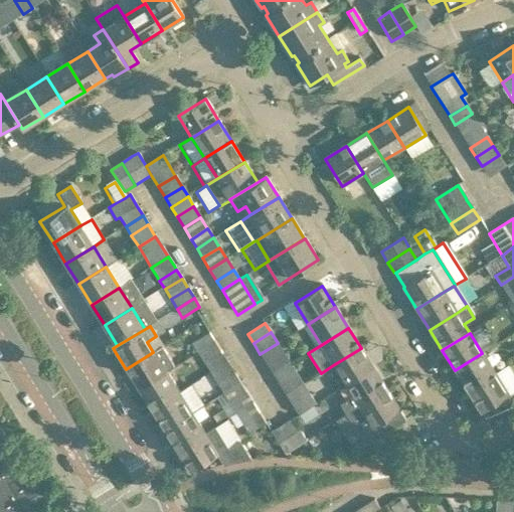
[(209,334),(192,344),(197,353),(214,342),(209,334)]
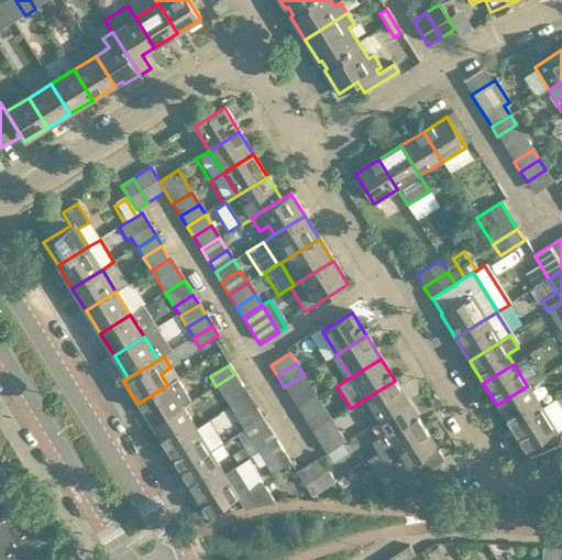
[(216,386),(222,397),(241,385),(234,374),(216,386)]
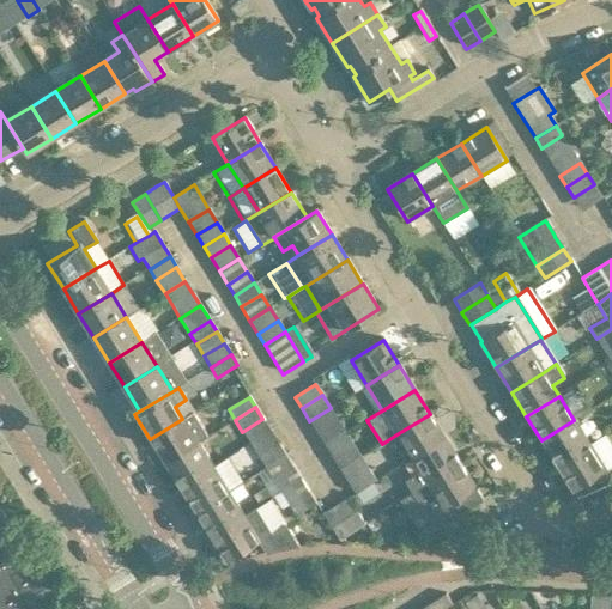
[(331,408),(309,421),(319,434),(339,422),(331,408)]
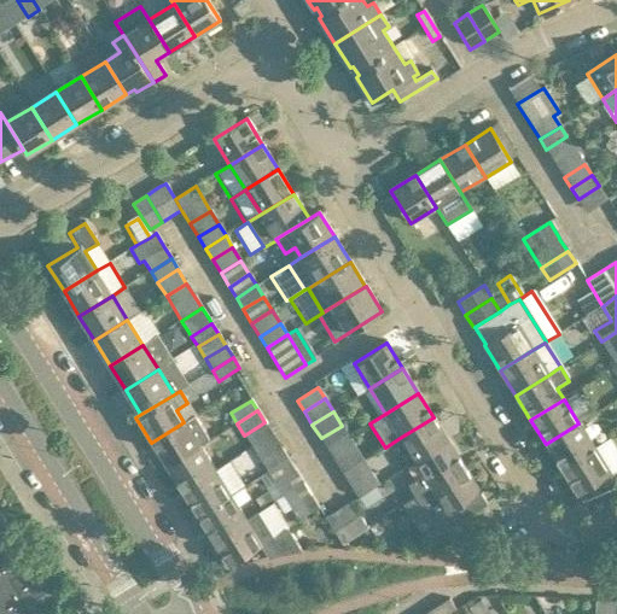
[(151,443),(167,467),(199,446),(209,440),(193,416),(184,422),(151,443)]
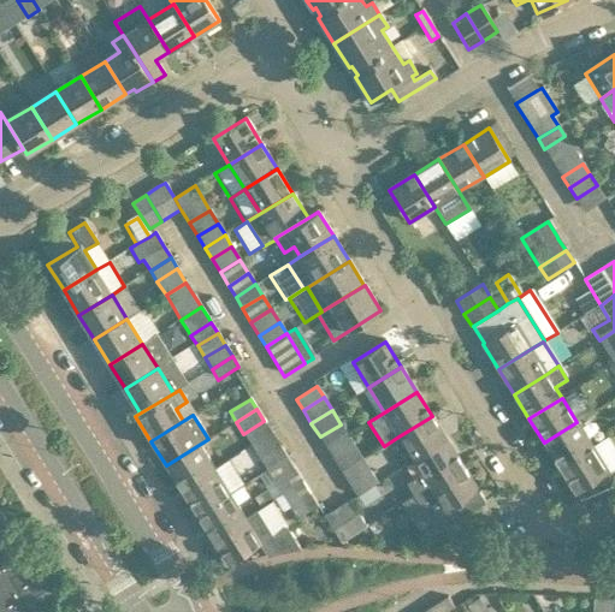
[(398,437),(414,462),(447,441),(432,416),(398,437)]
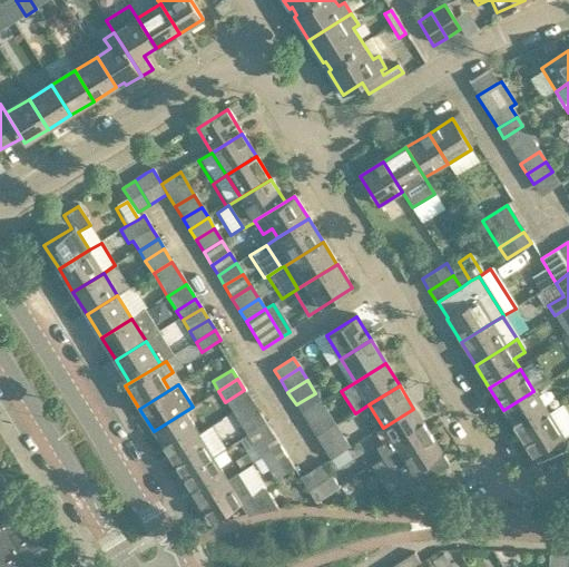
[(233,414),(252,402),(244,390),(225,402),(233,414)]
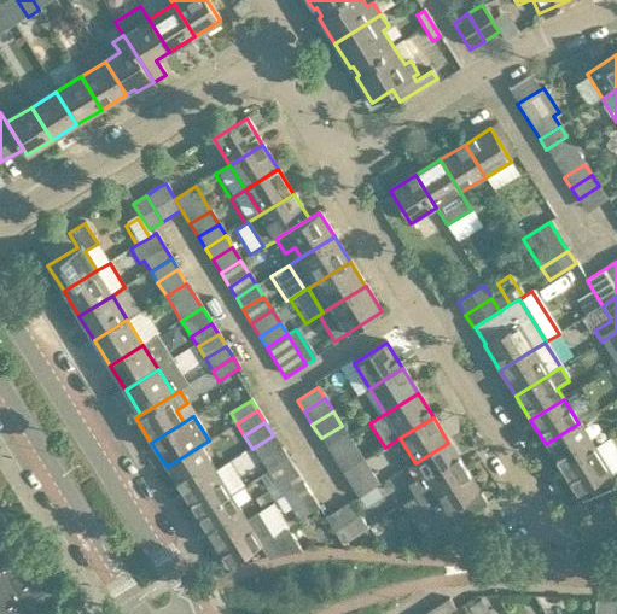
[(546,444),(562,469),(594,449),(578,424),(546,444)]
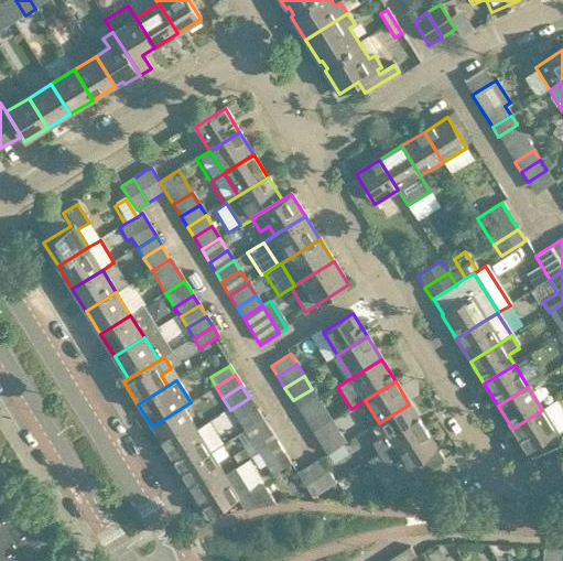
[(317,399),(312,389),(293,400),(299,410),(317,399)]
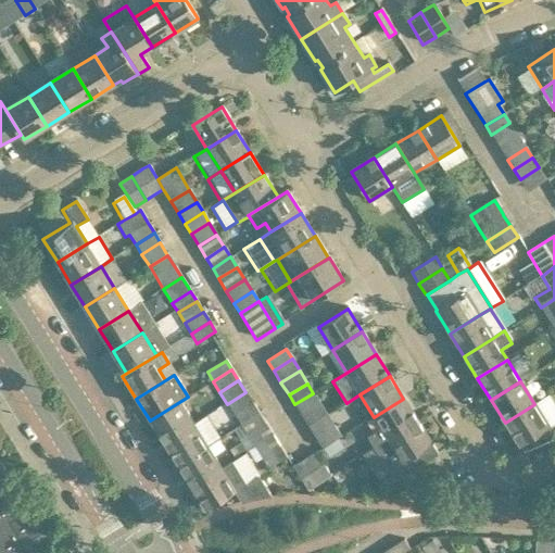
[(246,392),(227,404),(235,416),(253,404),(246,392)]
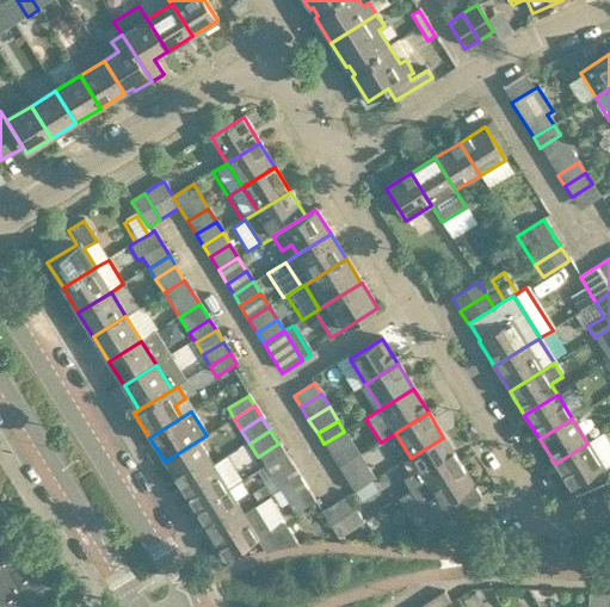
[(324,444),(331,456),(351,443),(344,432),(324,444)]
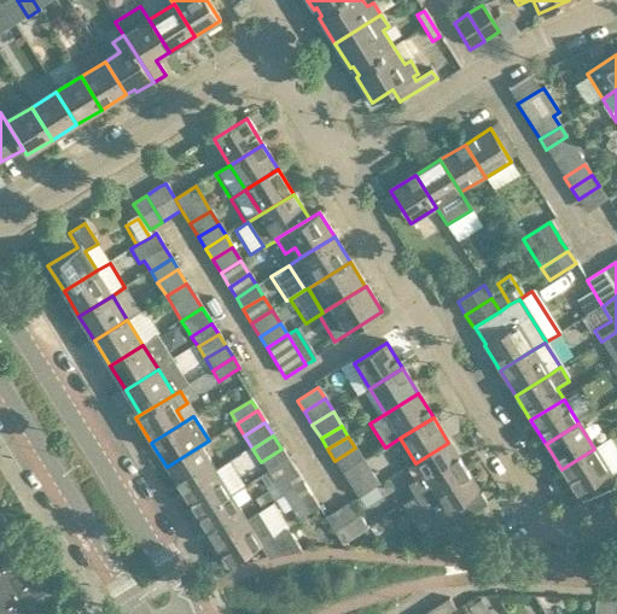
[(408,485),(415,497),(464,467),(448,443),(415,463),(424,475),(408,485)]
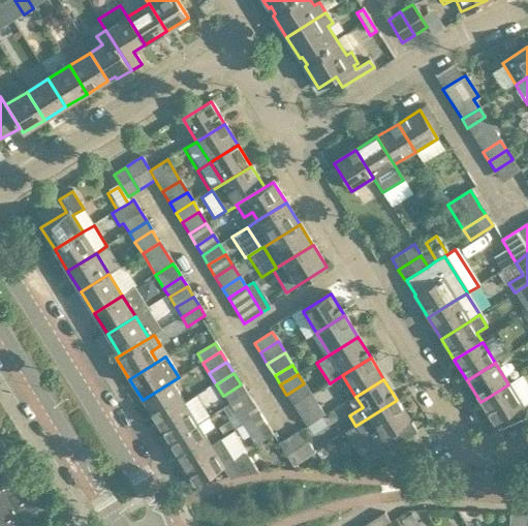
[(143,400),(155,422),(184,404),(171,382),(143,400)]
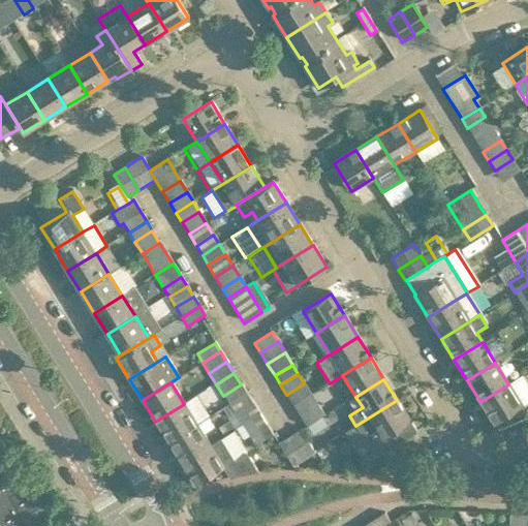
[(293,405),(311,395),(304,383),(286,395),(293,405)]
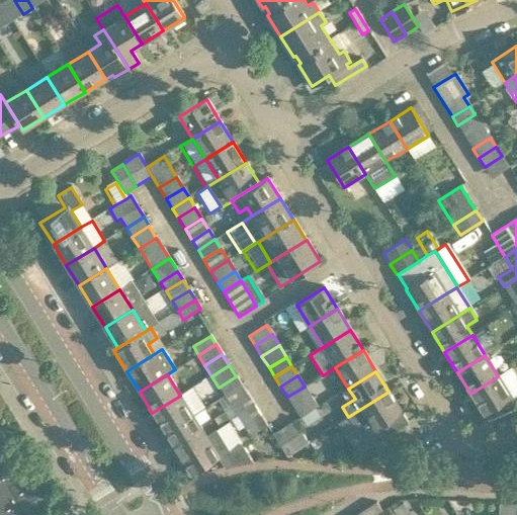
[(225,397),(242,385),(236,376),(219,388),(225,397)]
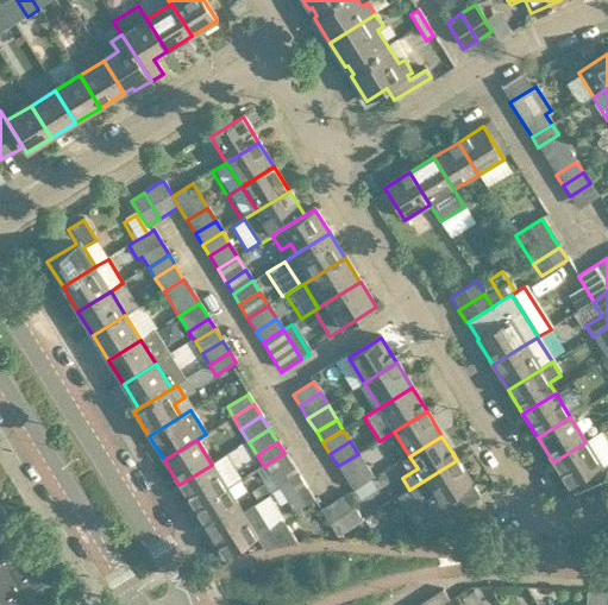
[(585,442),(553,462),(569,487),(601,467),(585,442)]
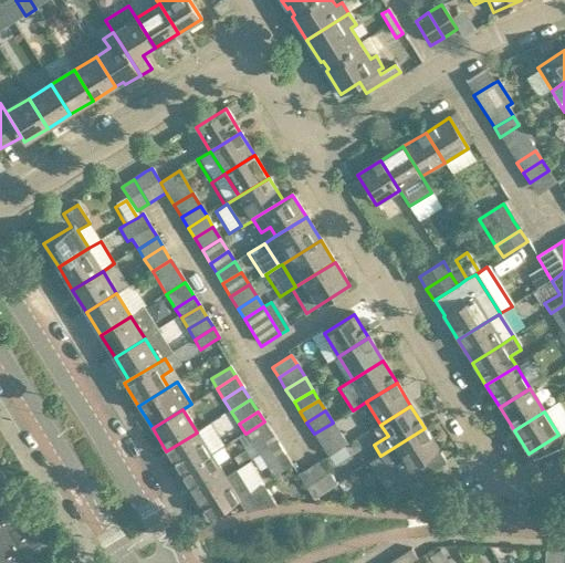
[(246,452),(239,457),(244,466),(249,462),(251,461),(278,445),(264,421),(246,434),(252,444),(253,447),(246,452)]
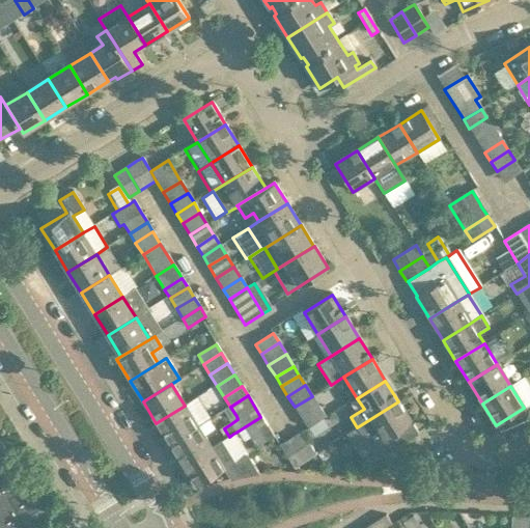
[(312,396),(295,407),(302,419),(319,408),(312,396)]
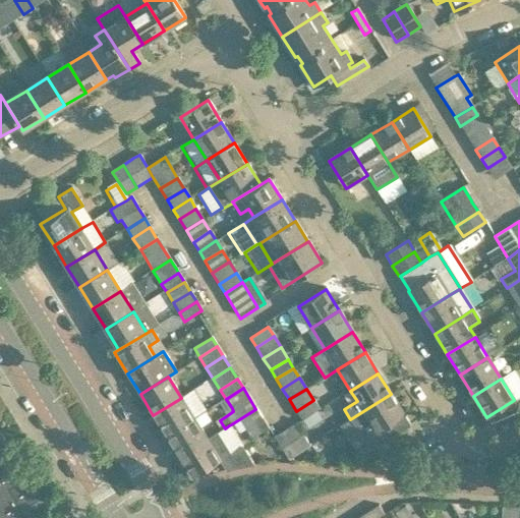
[(391,394),(350,419),(369,451),(410,426),(403,416),(404,415),(391,394)]
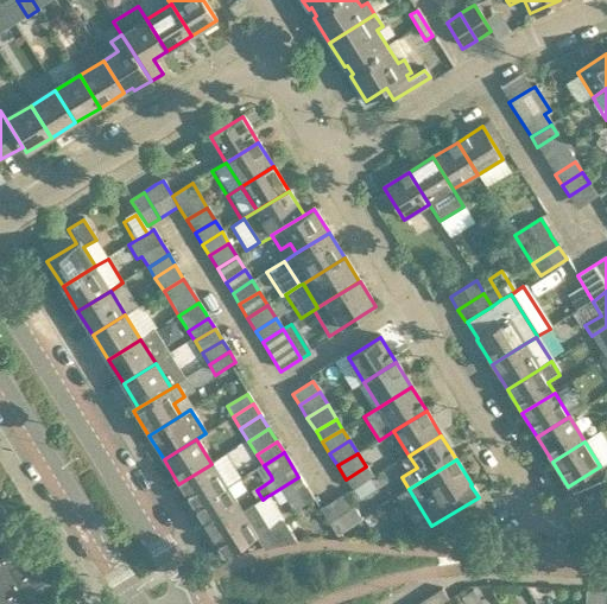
[(178,484),(194,508),(227,488),(212,464),(178,484)]
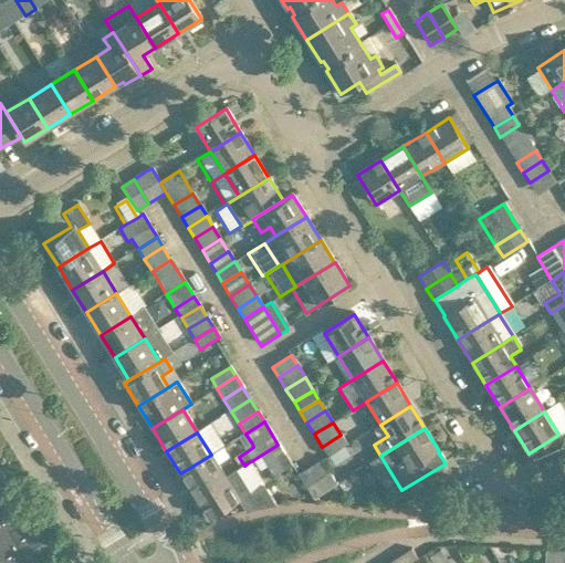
[(322,447),(328,457),(343,448),(347,445),(341,435),(322,447)]
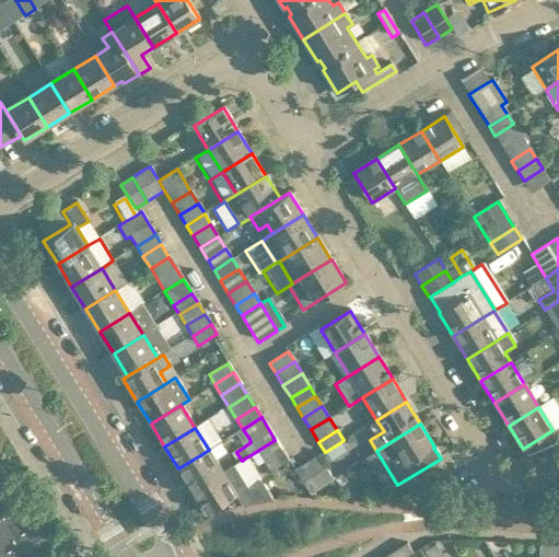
[(275,440),(248,456),(256,467),(264,462),(270,473),(289,462),(275,440)]
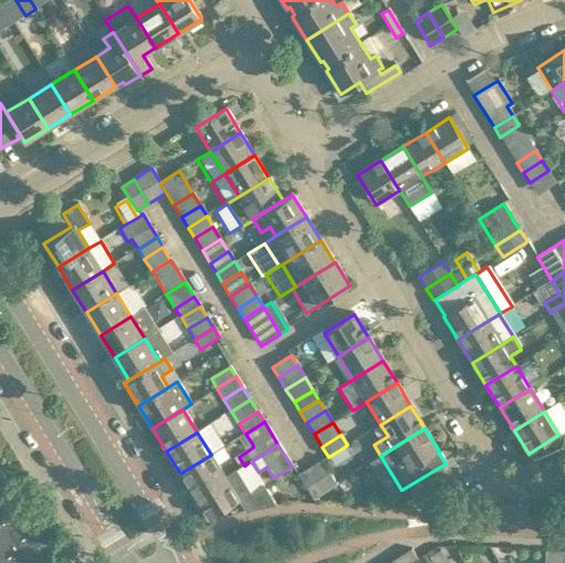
[(343,448),(328,457),(335,468),(349,459),(343,448)]
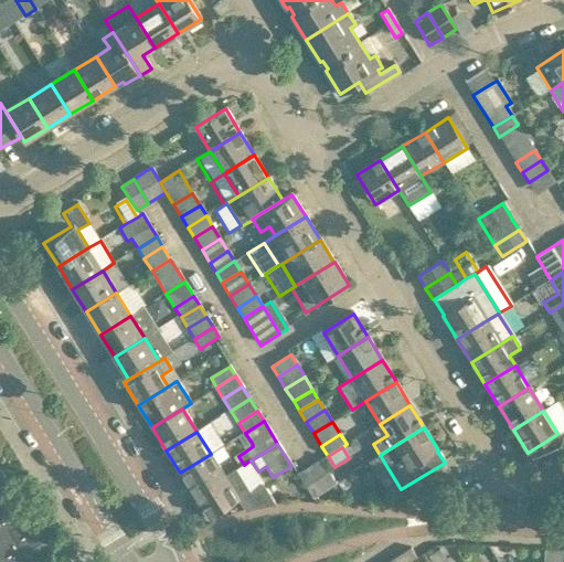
[(211,454),(180,473),(194,496),(224,476),(221,472),(217,465),(211,454)]
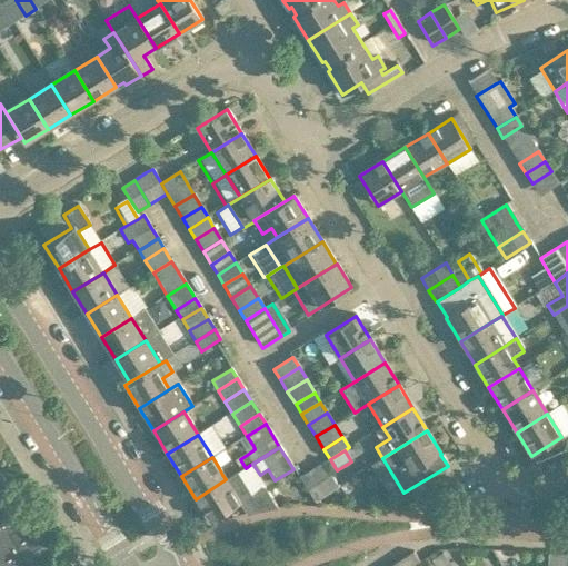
[(327,496),(339,488),(324,464),(311,472),(327,496)]
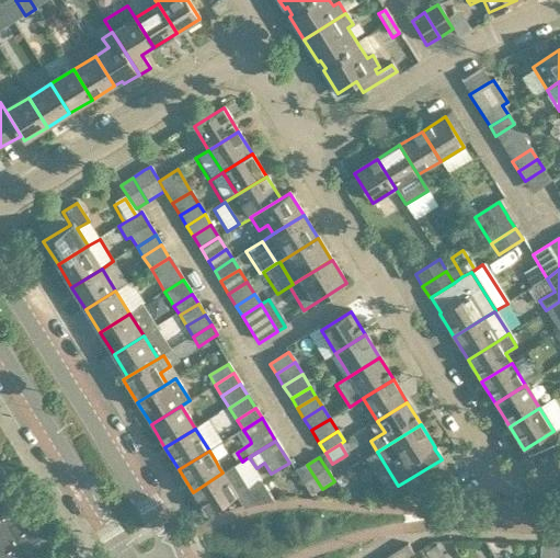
[(296,471),(311,497),(322,489),(307,465),(296,471)]
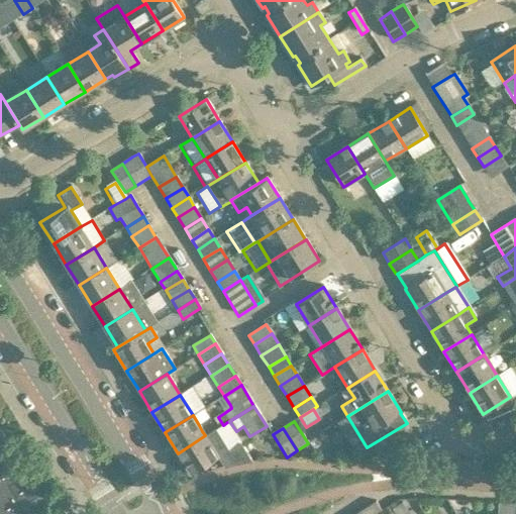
[(216,429),(178,453),(191,475),(218,457),(224,468),(230,467),(252,461),(240,442),(229,450),(216,429)]
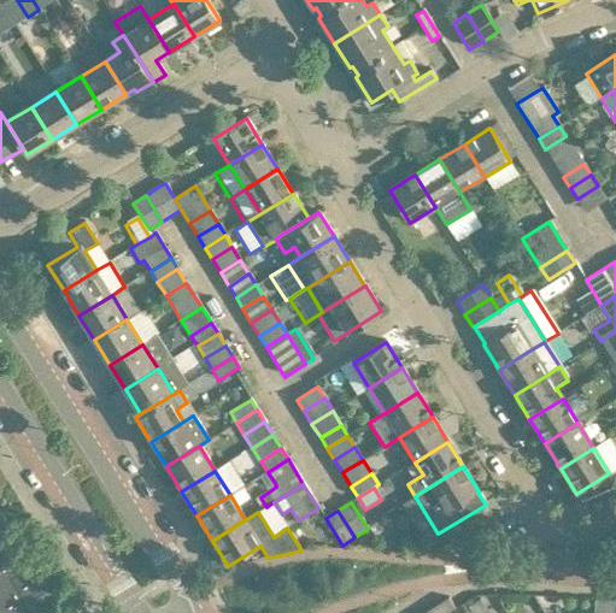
[(30,612),(31,609),(28,603),(41,595),(44,588),(33,571),(25,569),(28,563),(0,518),(0,612),(30,612)]
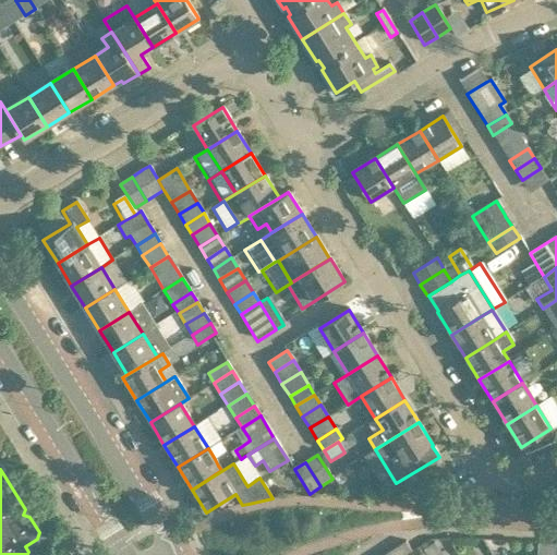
[(406,541),(386,553),(387,554),(404,554),(411,551),(406,541)]
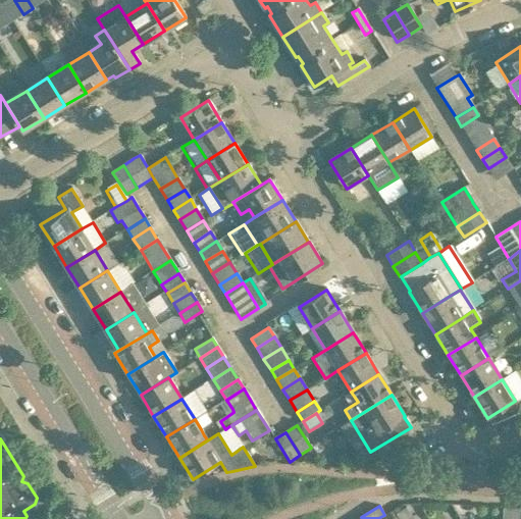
[(406,508),(396,515),(398,518),(411,518),(406,508)]
